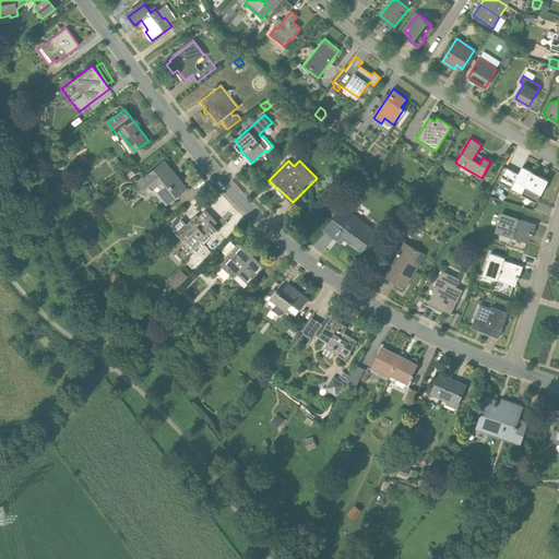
[(187,188),(164,162),(138,183),(147,195),(158,186),(161,189),(156,193),(166,205),(171,200),(187,188)]
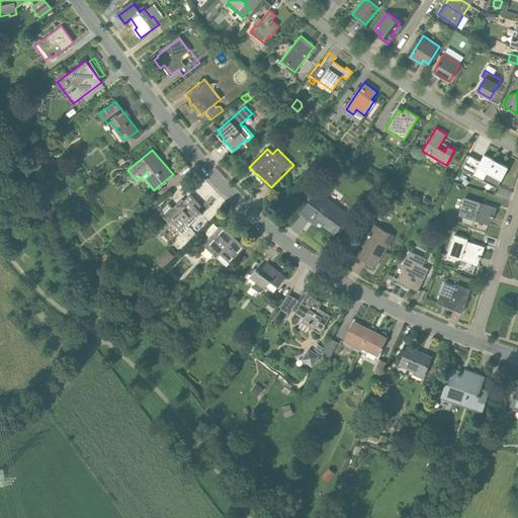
[(508,167),(485,155),(481,162),(468,155),(461,169),(473,175),(478,167),(487,172),(483,180),(497,187),(502,180),(508,167)]
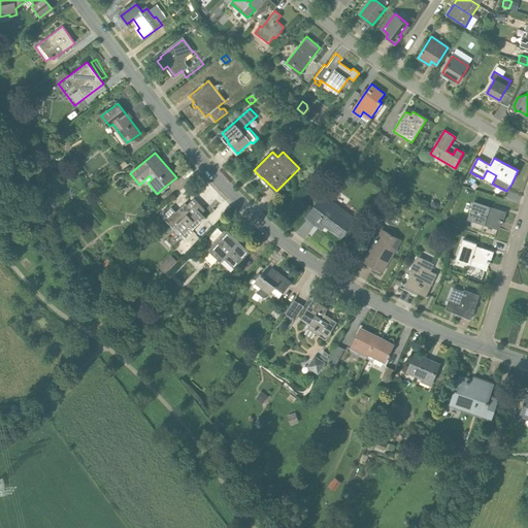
[(392,178),(398,183),(402,176),(396,172),(392,178)]
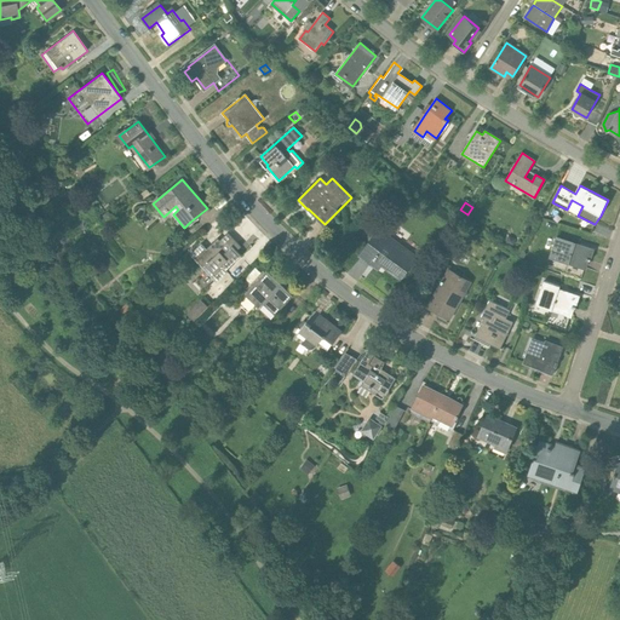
[(401,279),(417,257),(379,229),(360,254),(372,264),(375,259),(401,279)]
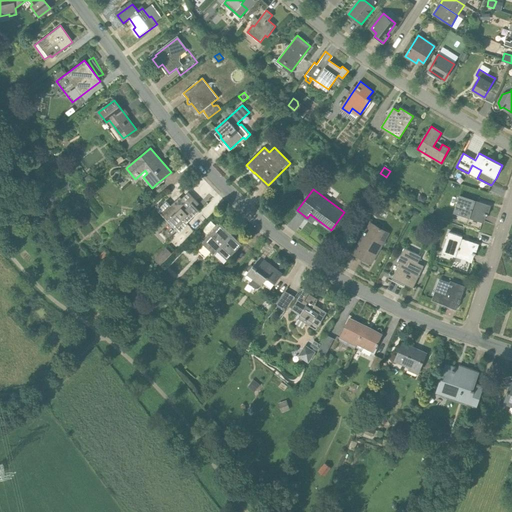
[(157,210),(170,223),(179,233),(188,224),(187,223),(200,211),(195,205),(198,202),(188,192),(182,198),(180,196),(171,205),(166,201),(157,210)]
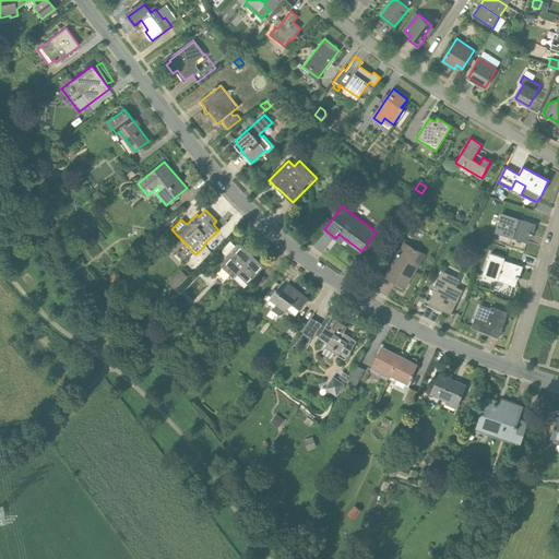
[(458,212),(455,219),(463,223),(466,215),(458,212)]
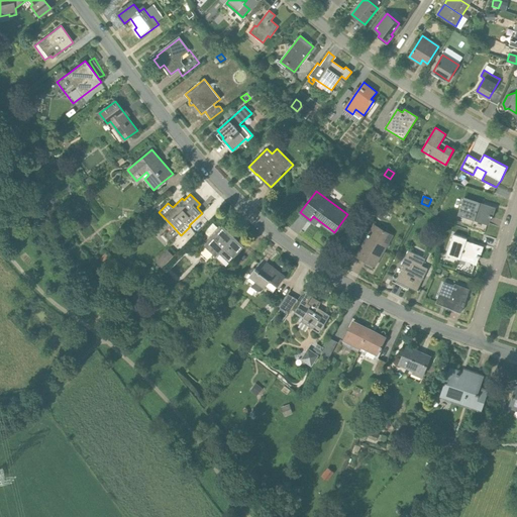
[(491,217),(492,217),(494,208),(463,198),(458,214),(488,223),(491,217)]
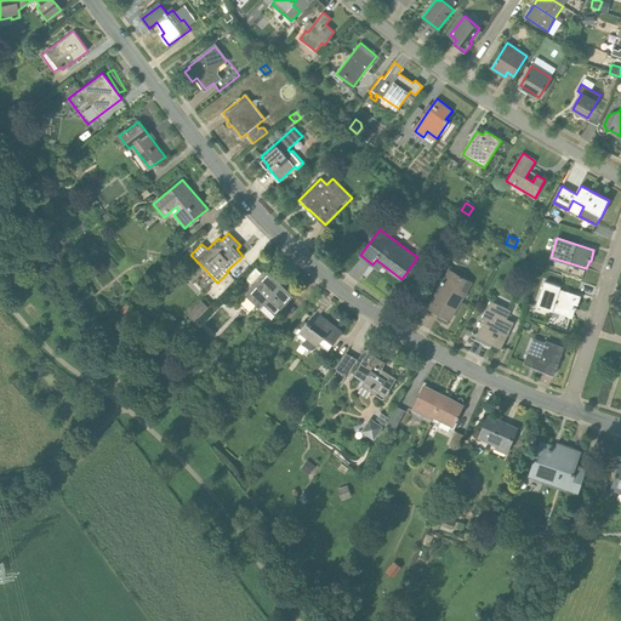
[(449,245),(443,255),(457,262),(463,254),(449,245)]
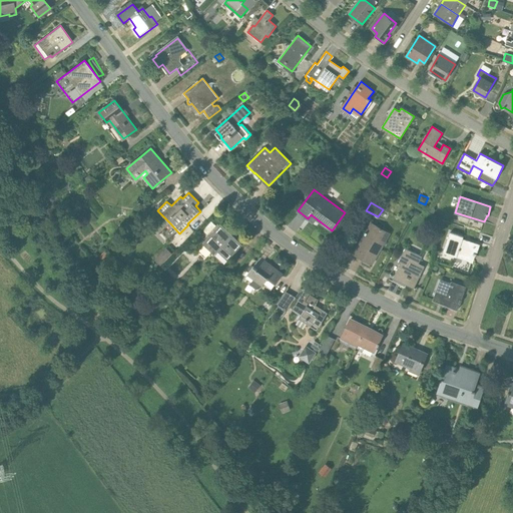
[(372,264),(384,241),(376,236),(381,228),(372,223),(354,253),(372,264)]
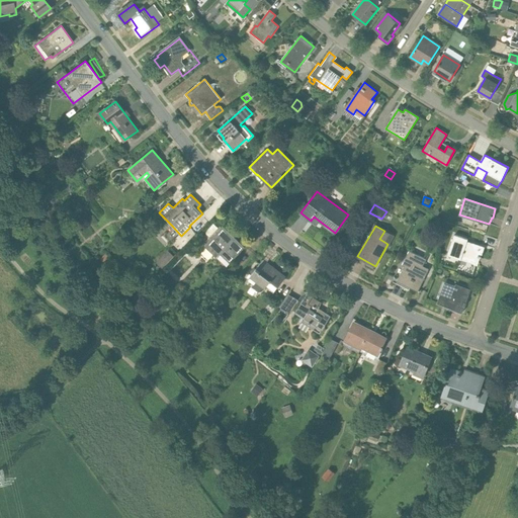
[(208,242),(204,246),(213,254),(212,254),(212,255),(212,256),(212,257),(213,258),(214,258),(216,259),(216,258),(217,258),(218,257),(227,265),(245,247),(223,227),(208,242)]
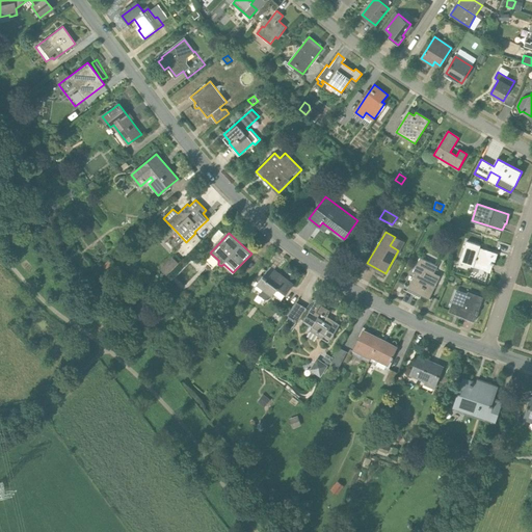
[(494,265),(498,255),(480,248),(480,246),(467,241),(459,262),(474,267),(474,266),(489,271),(493,264),(494,265)]
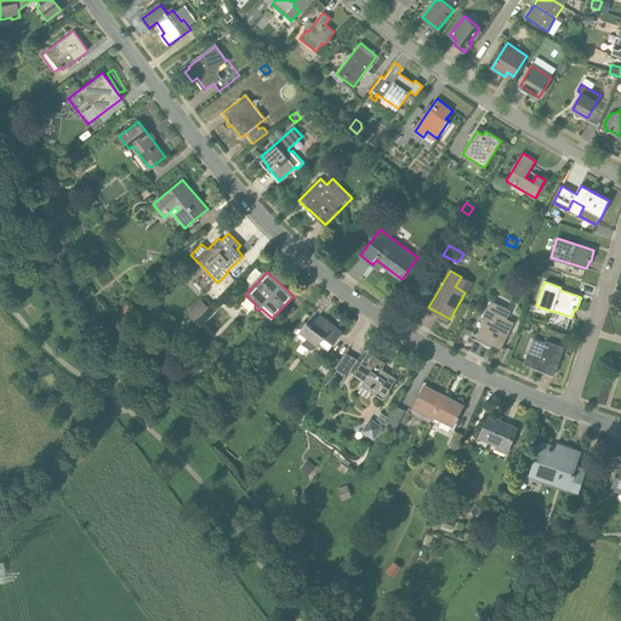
[(194,322),(209,307),(199,298),(193,305),(194,307),(187,314),(194,322)]
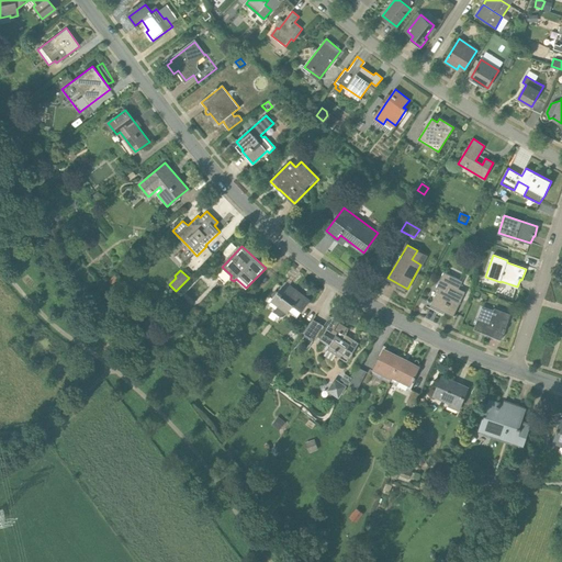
[(458,290),(462,281),(444,272),(436,288),(438,289),(430,305),(453,316),(461,300),(446,292),(449,287),(458,290)]
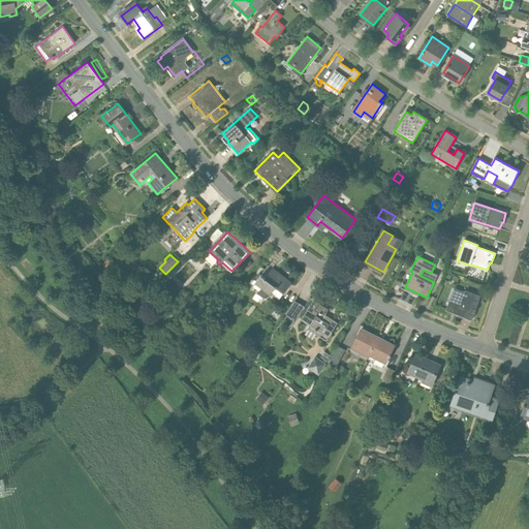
[(109,258),(102,263),(104,267),(112,261),(109,258)]
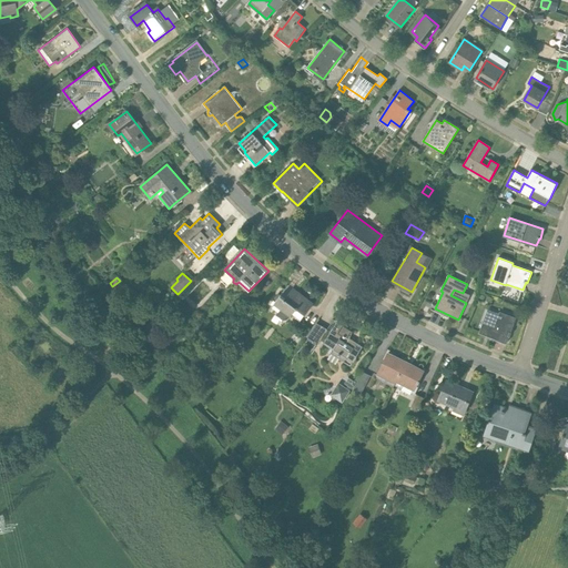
[(313,304),(293,288),(285,298),(281,295),(275,303),(282,307),(280,310),(279,311),(279,312),(279,313),(279,314),(280,316),(281,317),(282,318),(284,318),(285,318),(287,318),(288,317),(290,316),(291,314),(301,321),(313,304)]
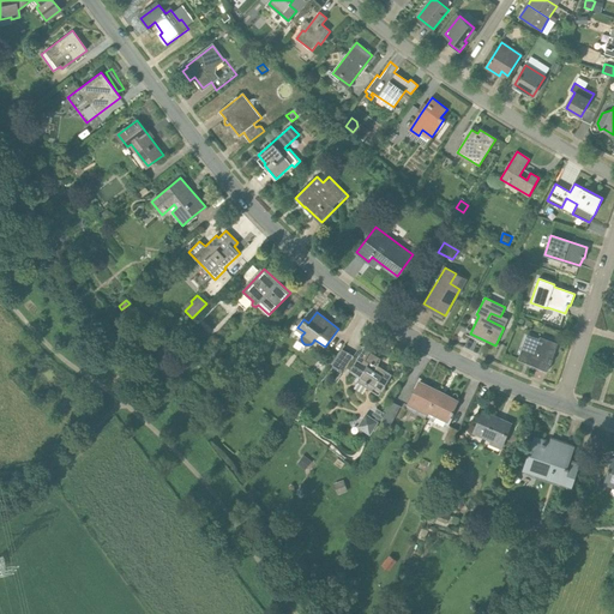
[(540,339),(528,335),(518,360),(548,371),(551,362),(552,363),(553,359),(552,359),(555,349),(539,342),(540,339)]
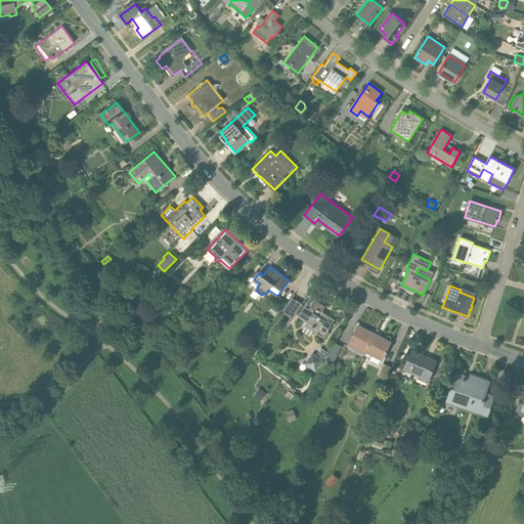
[(320,310),(324,305),(311,297),(305,306),(292,298),(282,310),(294,317),(296,314),(299,315),(308,321),(305,326),(313,331),(323,337),(335,319),(320,310)]
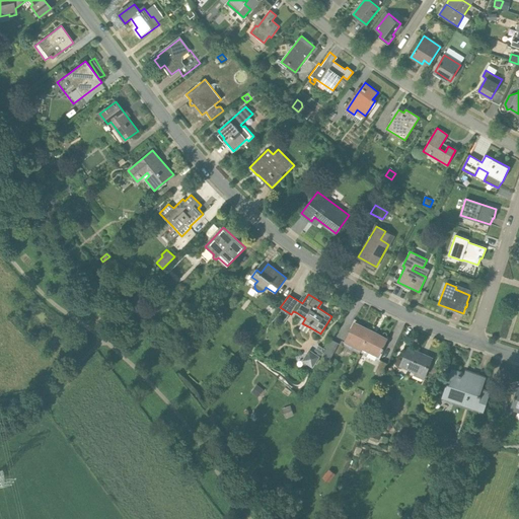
[(362,349),(370,332),(354,324),(345,343),(361,351),(362,349)]
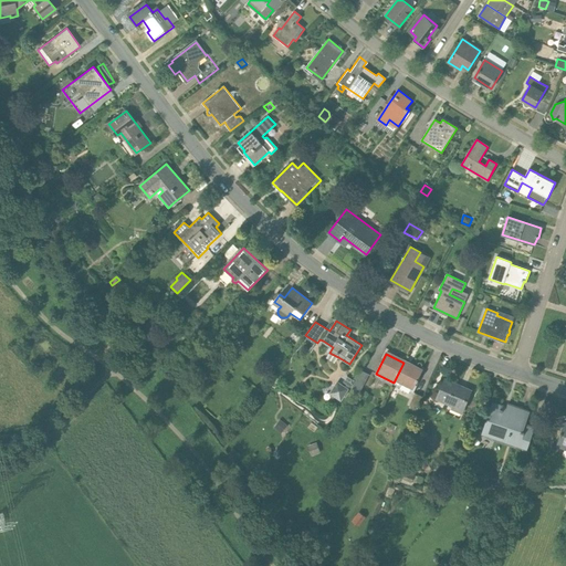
[(405,360),(404,363),(395,380),(412,389),(423,369),(405,360)]
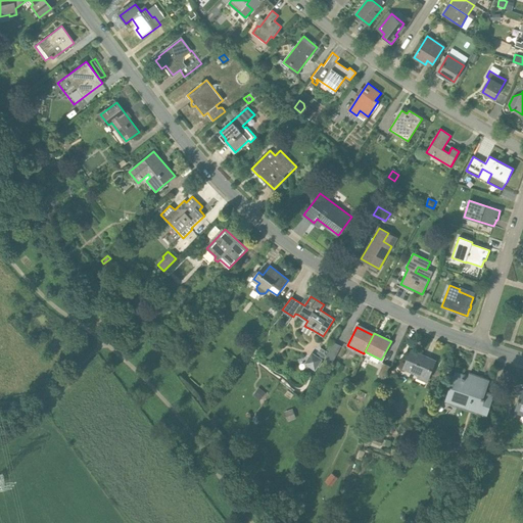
[(313,350),(306,363),(319,368),(324,357),(313,350)]
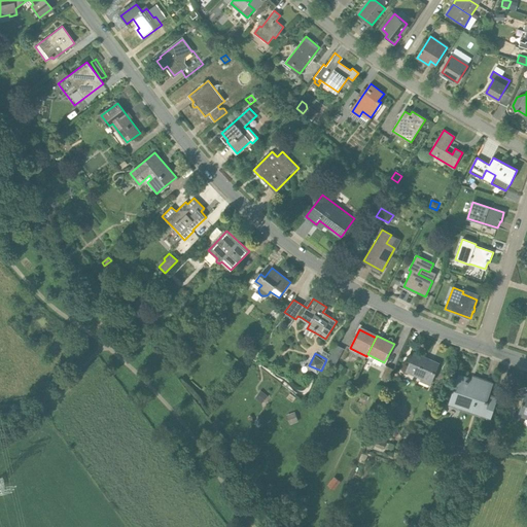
[(430,384),(438,363),(415,353),(408,371),(421,377),(420,379),(430,384)]
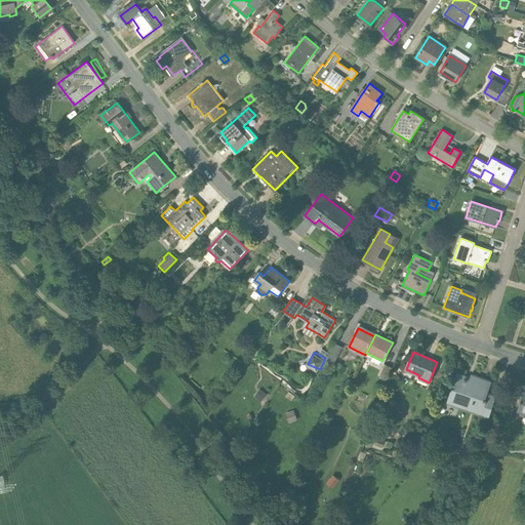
[(334,363),(337,357),(330,353),(327,359),(334,363)]
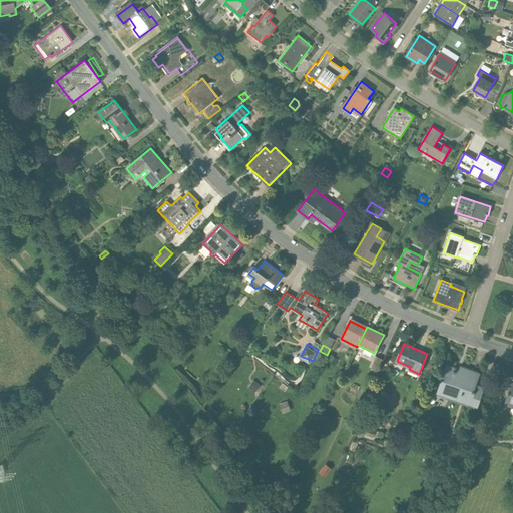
[(377,372),(383,360),(376,356),(371,368),(377,372)]
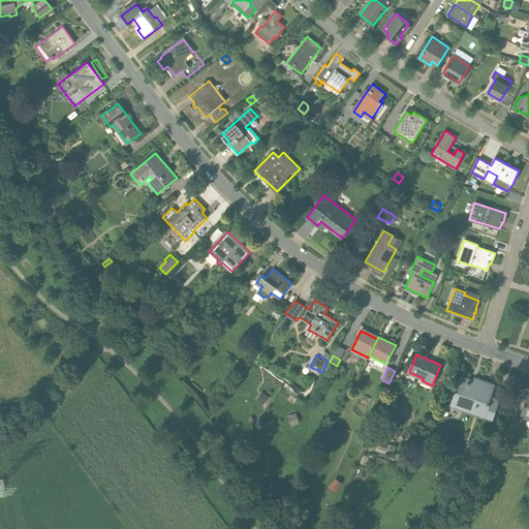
[(494,384),(475,377),(473,383),(460,379),(452,404),(484,415),(492,418),(498,399),(490,396),(494,384)]
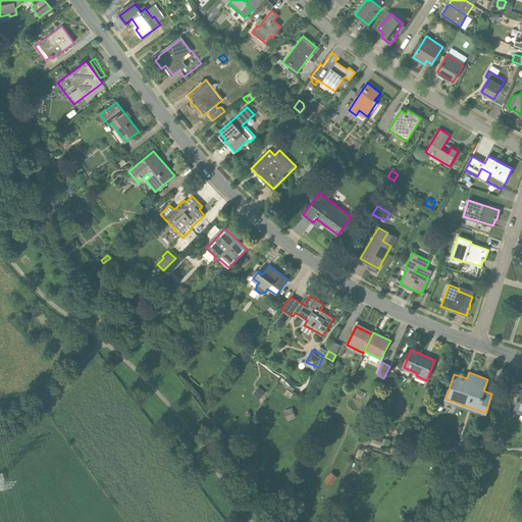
[(264,394),(260,389),(255,396),(260,400),(264,394)]
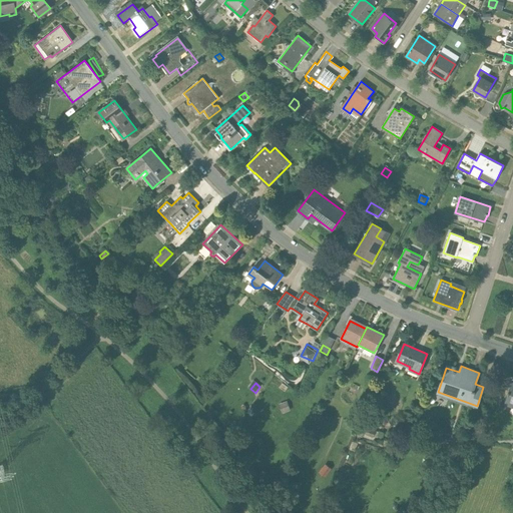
[(287,402),(279,405),(283,413),(290,411),(287,402)]
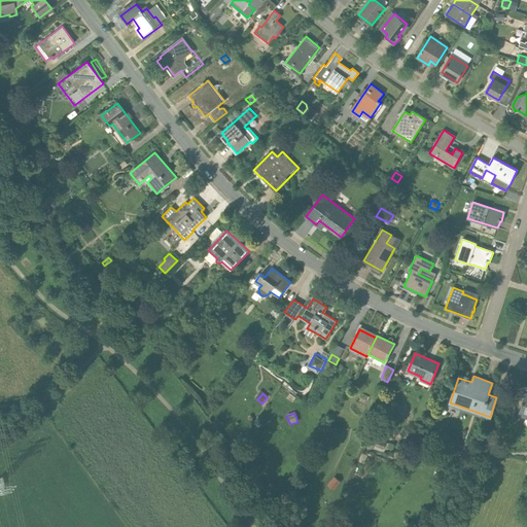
[(383,452),(384,449),(386,444),(387,442),(381,440),(381,442),(378,440),(375,448),(374,449),(383,452)]
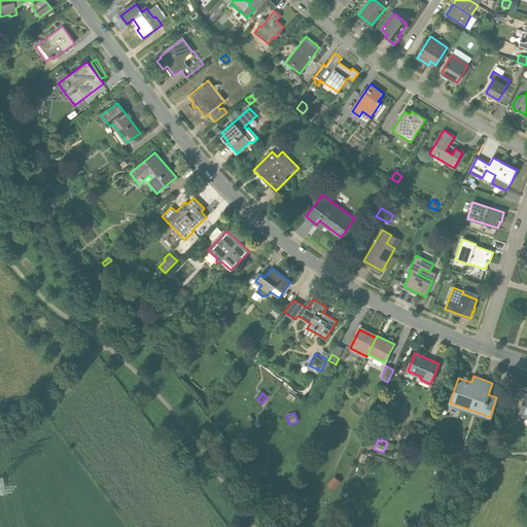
[(478,452),(468,449),(464,458),(473,462),(478,452)]
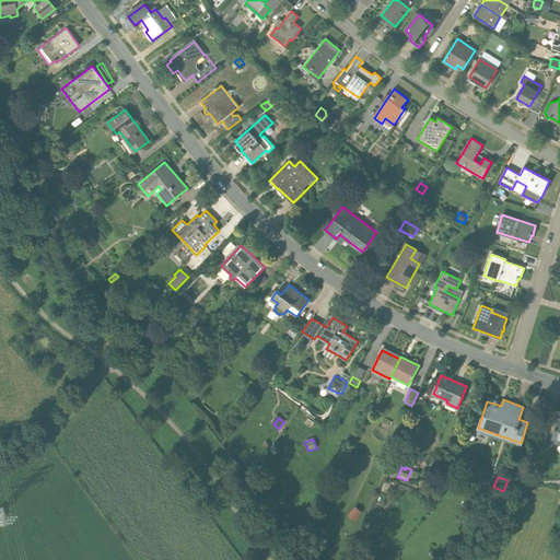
[(389,485),(384,482),(381,491),(386,493),(389,485)]
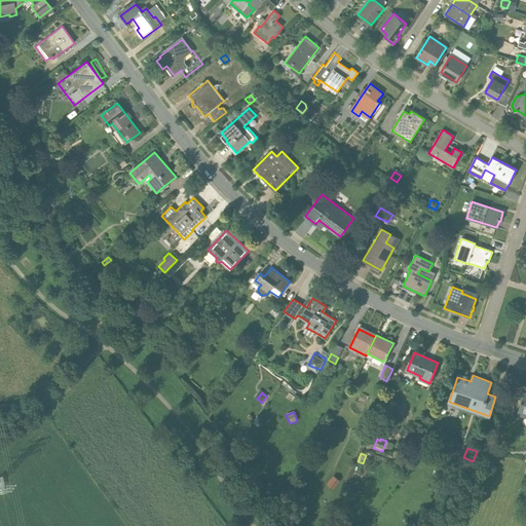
[(333,477),(327,486),(333,490),(339,482),(333,477)]
